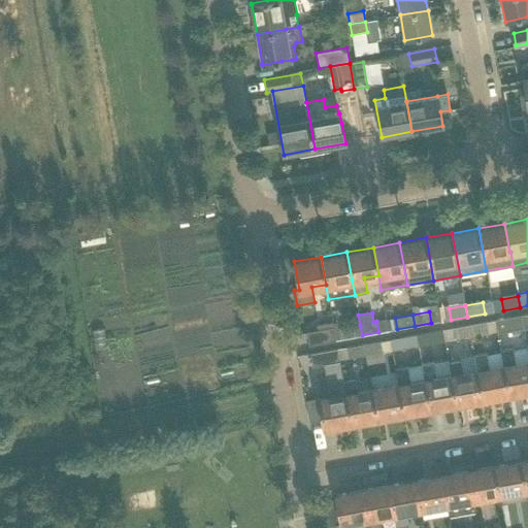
[(523,327),(521,316),(504,318),(506,329),(523,327)]
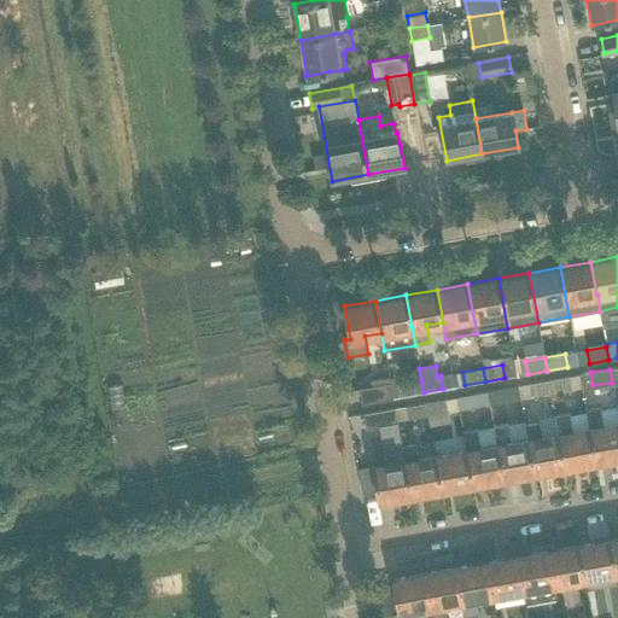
[(392,398),(390,385),(389,377),(371,380),(372,386),(359,389),(361,404),(392,398)]
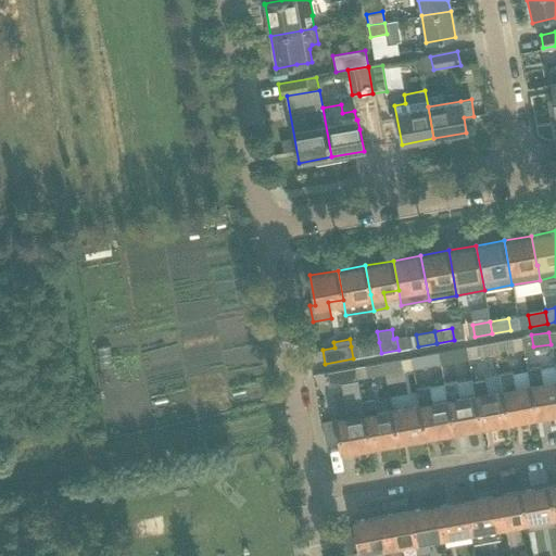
[(514,351),(512,339),(493,342),(495,354),(514,351)]
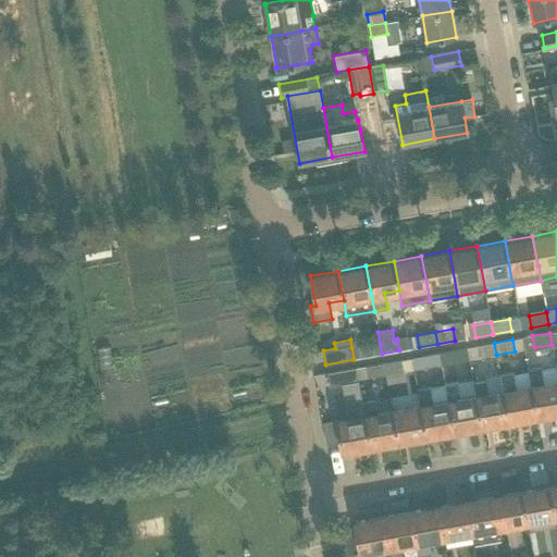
[(382,354),(380,343),(362,345),(364,357),(382,354)]
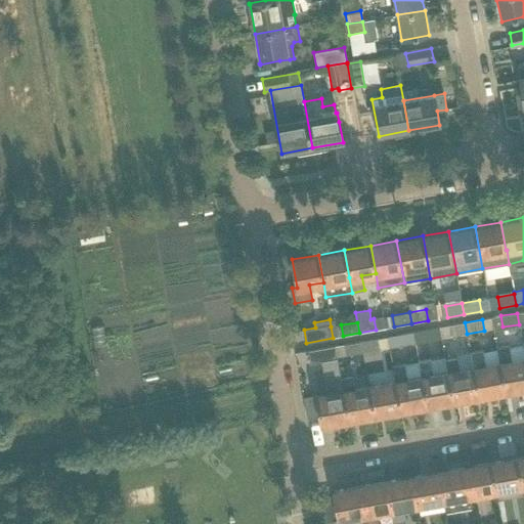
[(467,334),(465,322),(448,325),(450,337),(467,334)]
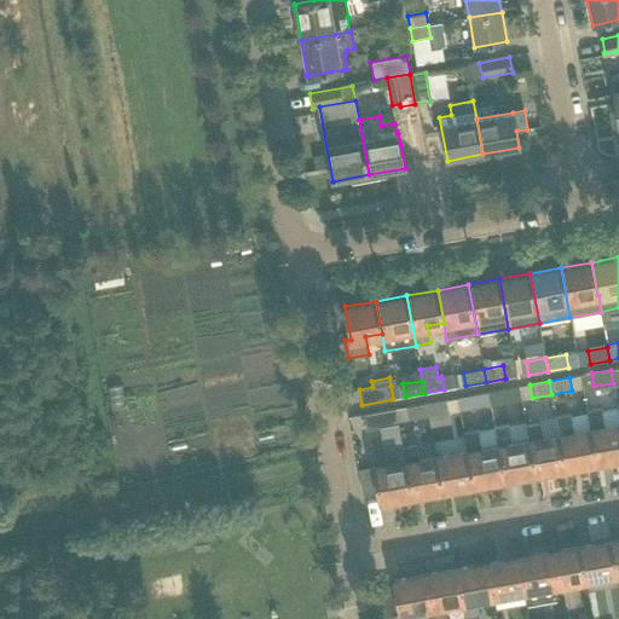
[(509,401),(508,388),(487,392),(490,405),(509,401)]
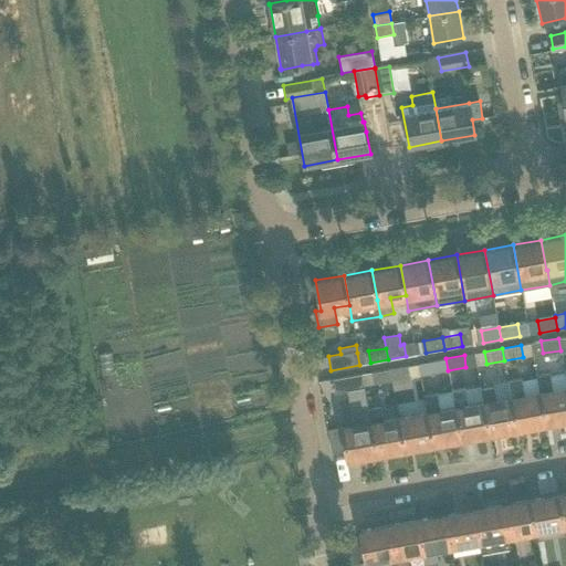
[(448,370),(446,358),(428,362),(430,374),(448,370)]
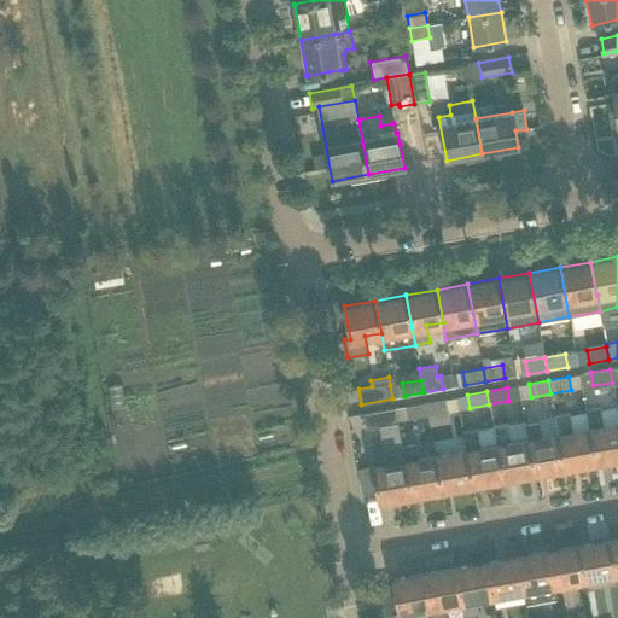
[(448,412),(445,398),(425,402),(427,417),(448,412)]
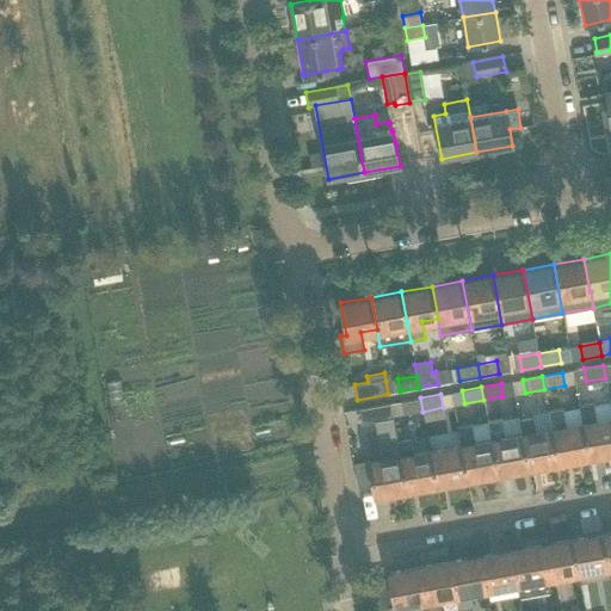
[(423,412),(420,397),(401,401),(403,414),(423,412)]
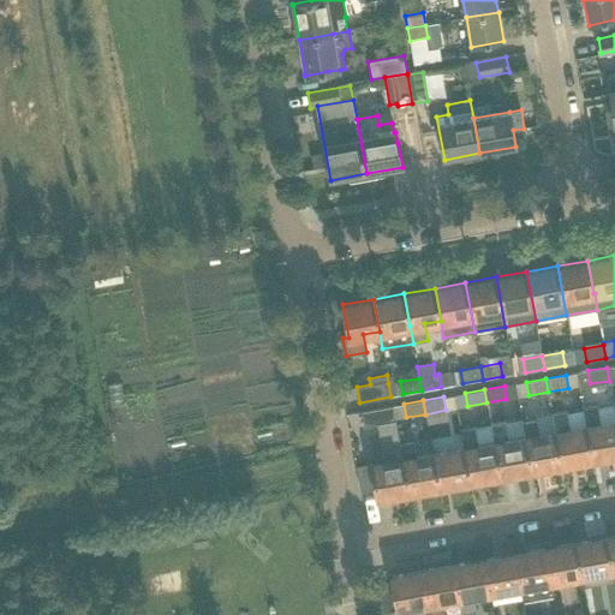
[(614,457),(614,419),(599,423),(597,405),(583,407),(586,425),(592,461),(614,457)]
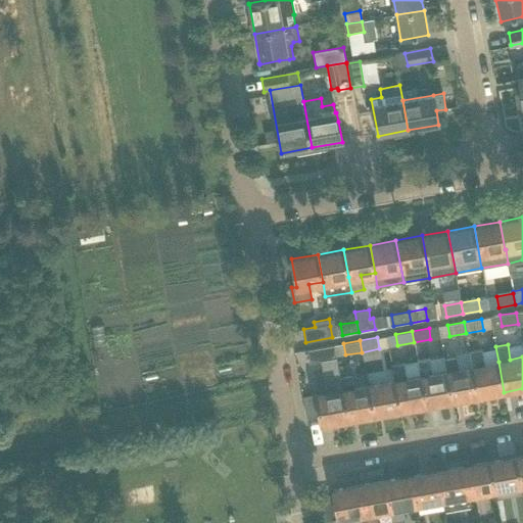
[(347,420),(342,390),(339,377),(336,358),(334,345),(307,350),(310,363),(321,361),(326,392),(316,394),(321,425),(347,420)]
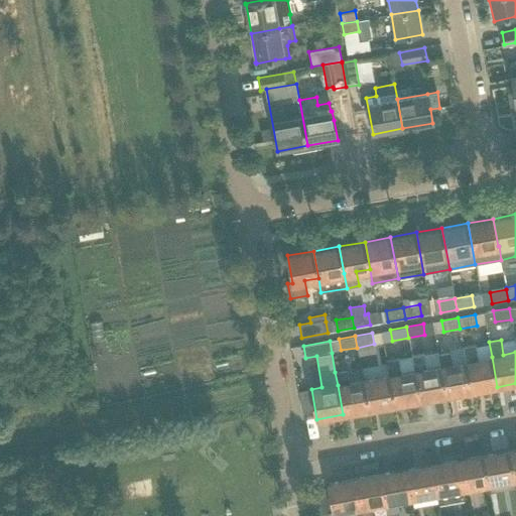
[(497,387),(492,357),(478,359),(475,344),(463,347),(466,362),(472,391),(497,387)]
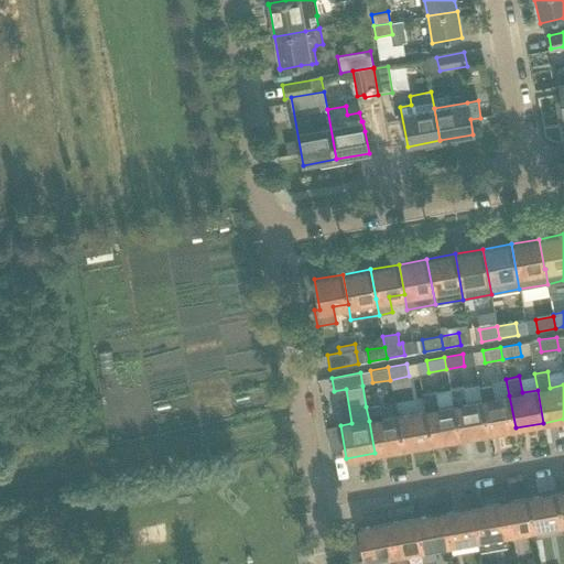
[(516,427),(509,396),(495,398),(491,384),(478,387),(481,400),(487,433),(516,427)]
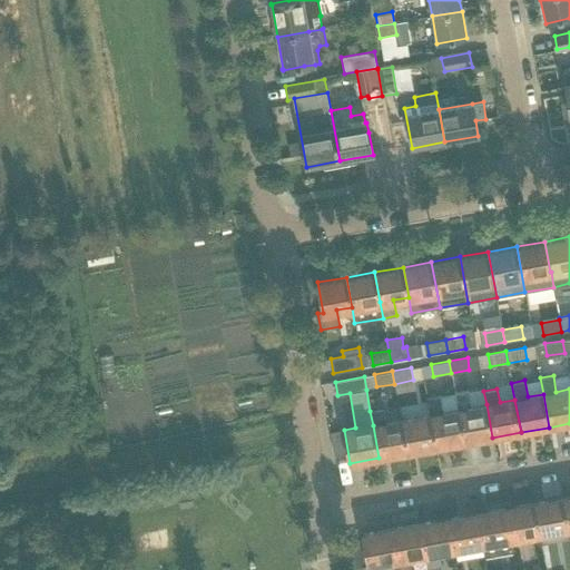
[(492,438),(487,404),(471,408),(468,391),(455,393),(458,410),(464,442),(492,438)]
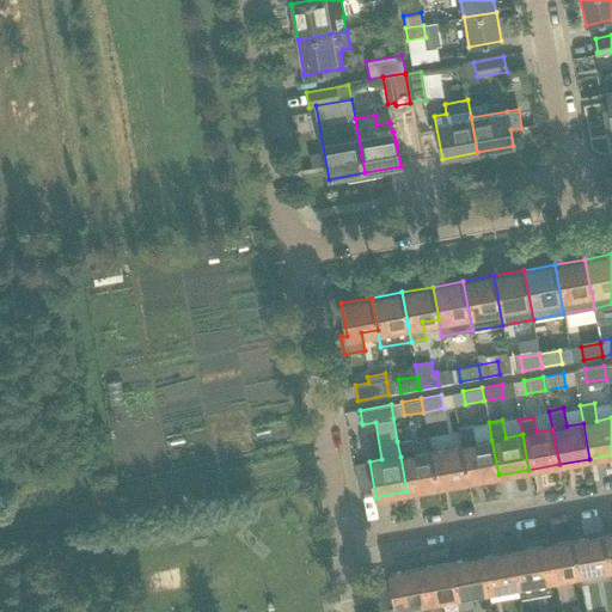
[(499,475),(491,440),(476,442),(472,424),(458,427),(461,445),(467,481),(499,475)]
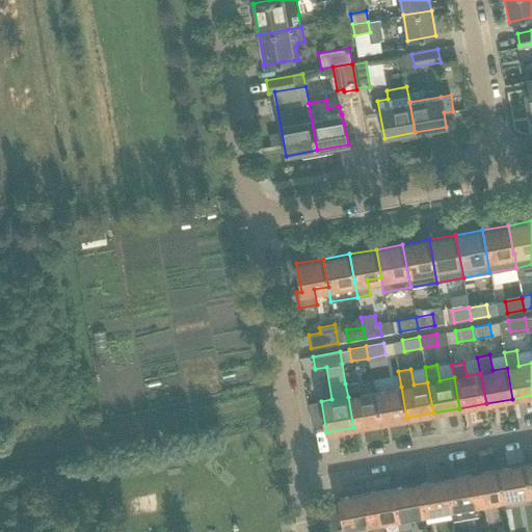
[(380,423),(374,392),(361,394),(358,380),(345,383),(348,397),(353,427),(380,423)]
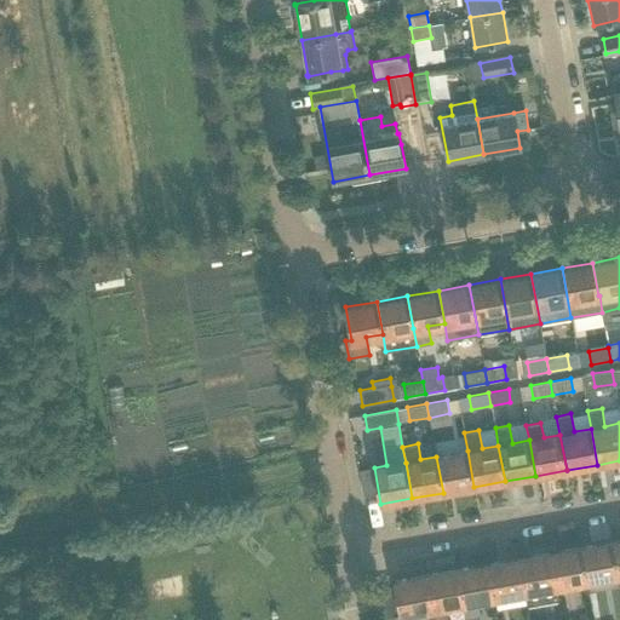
[(474,487),(468,451),(436,457),(443,493),(474,487)]
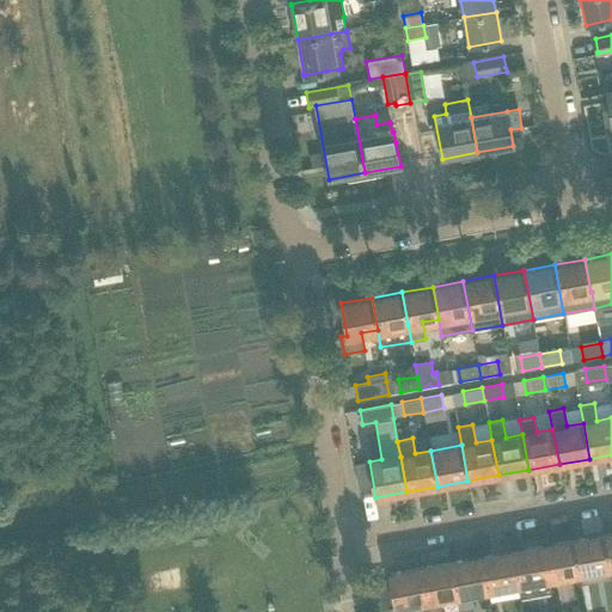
[(610,569),(603,534),(573,539),(579,575),(610,569)]
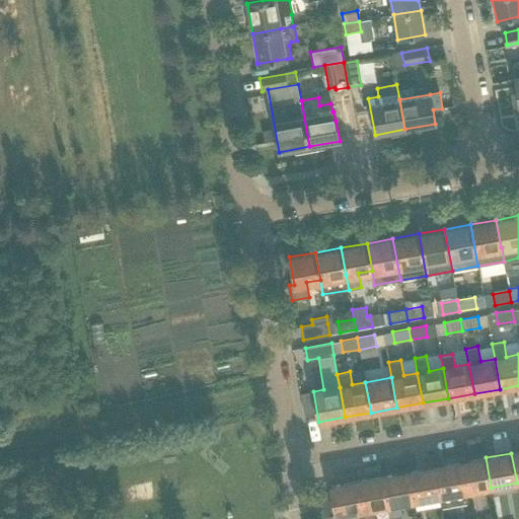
[(491,488),(486,457),(459,462),(465,492),(491,488)]
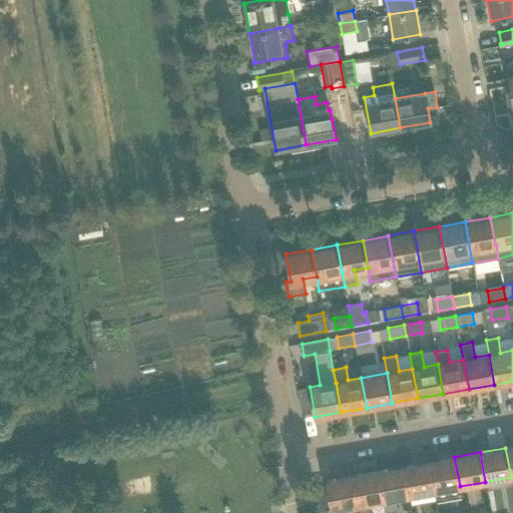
[(460,486),(454,457),(429,461),(434,491),(436,502),(462,497),(460,486)]
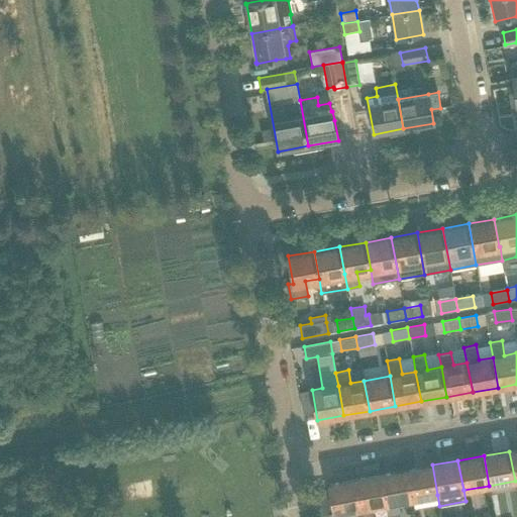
[(437,495),(432,464),(406,470),(412,500),(437,495)]
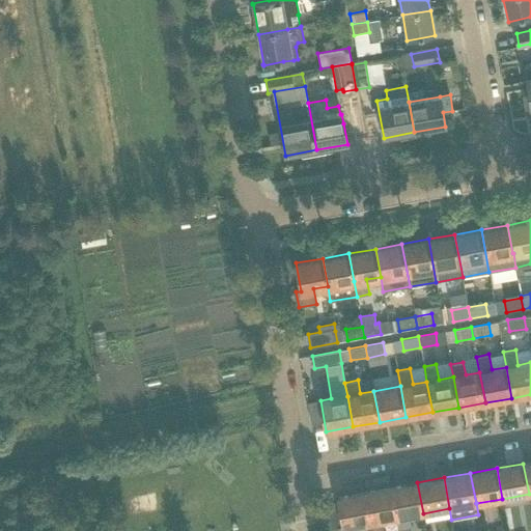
[(423,513),(417,482),(391,487),(396,518),(398,530),(411,528),(409,515),(423,513)]
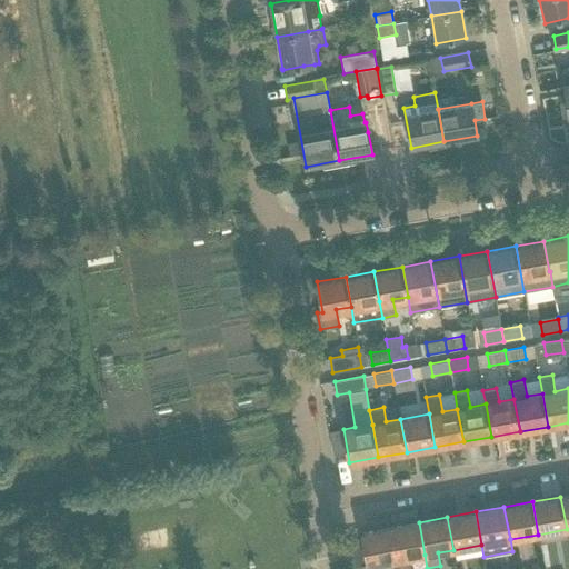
[(425,555),(419,522),(391,527),(397,559),(398,568),(410,568),(409,558),(425,555)]
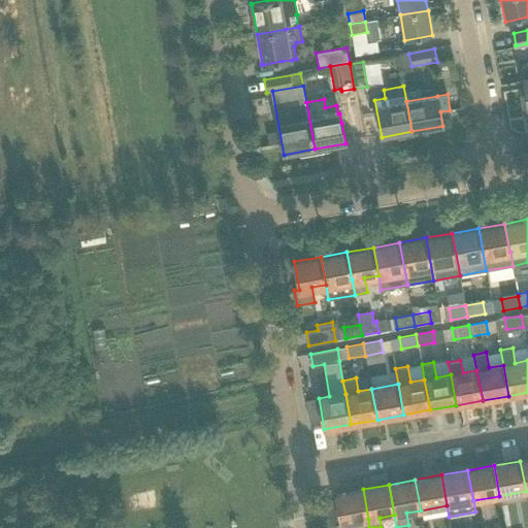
[(368,519),(363,489),(335,494),(340,523),(336,524),(336,527),(353,527),(353,521),(368,519)]
